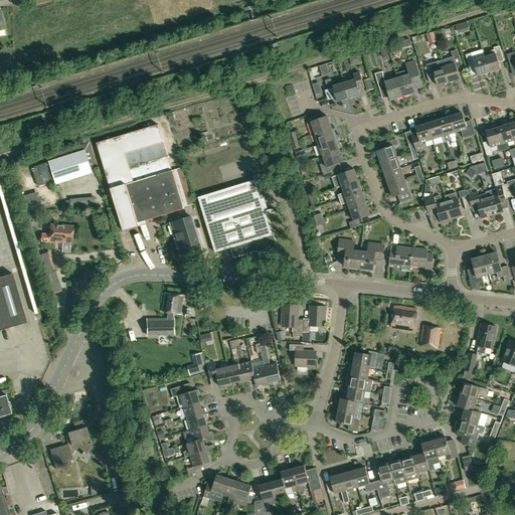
[(494,50),(490,51),(491,55),(484,57),(489,72),(500,69),(498,62),(504,61),(500,46),(494,48),(494,50)]
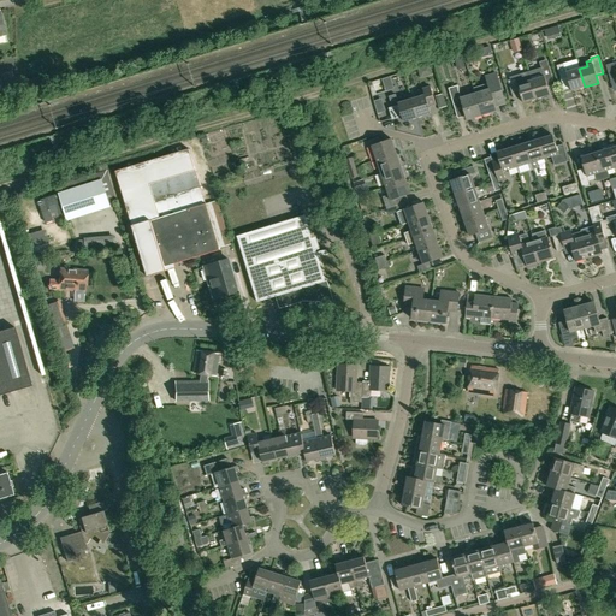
[(572,92),(585,87),(579,69),(578,64),(576,60),(557,66),(562,86),(569,83),(572,92)]
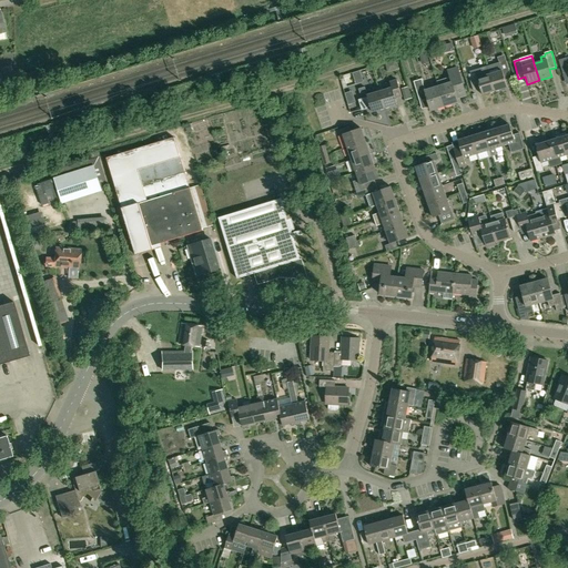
[(503,71),(508,69),(505,57),(498,59),(499,62),(487,67),(495,91),(507,88),(503,71)]
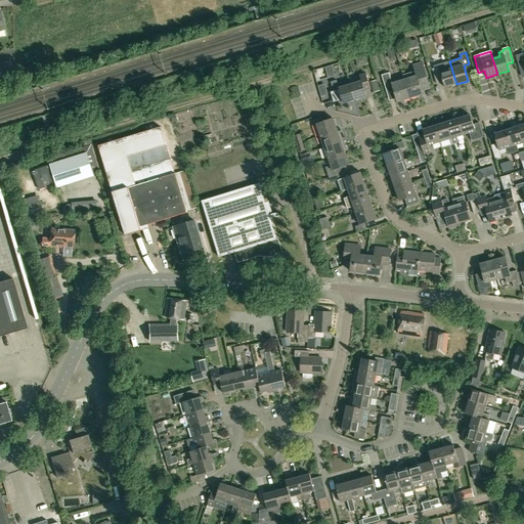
[(444,88),(456,84),(449,61),(433,66),(434,69),(432,69),(437,84),(443,82),(444,88)]
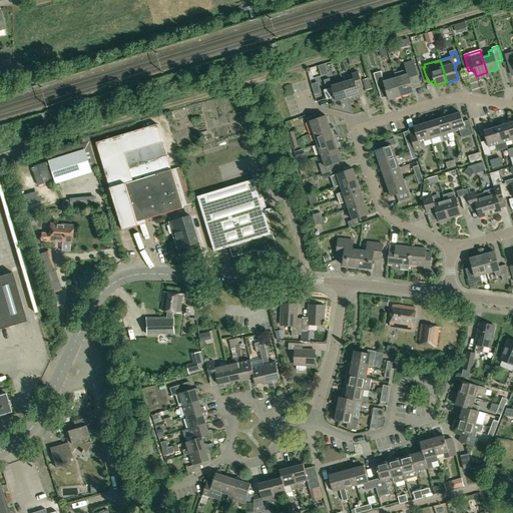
[(405,64),(407,71),(395,75),(396,78),(401,96),(414,92),(413,89),(420,86),(413,62),(405,64)]
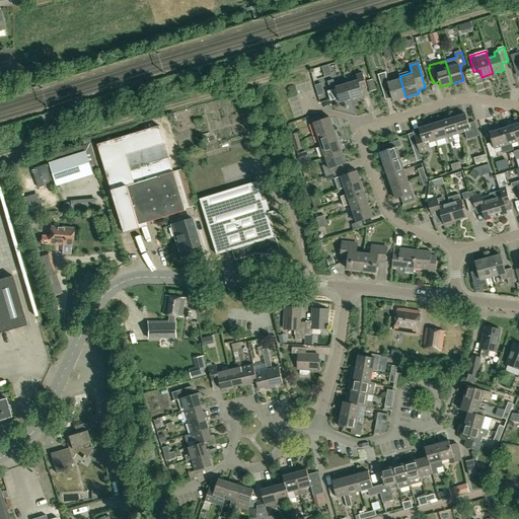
[(354,82),(347,84),(352,99),(363,95),(361,90),(367,88),(363,73),(352,77),(354,82)]
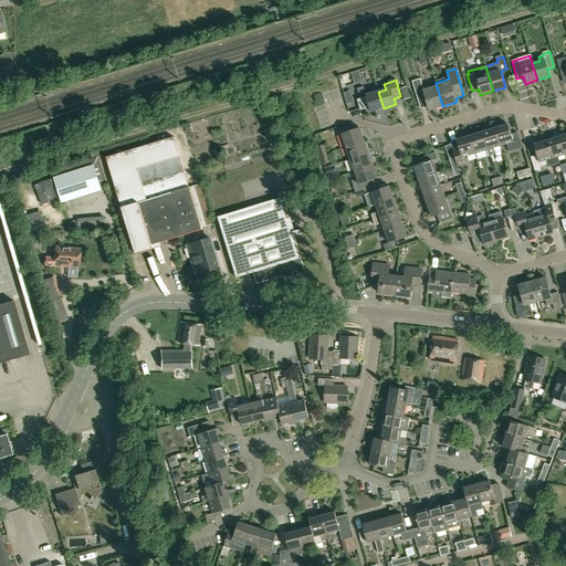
[(425,96),(429,111),(442,106),(437,86),(423,91),(420,80),(412,82),(418,98),(425,96)]
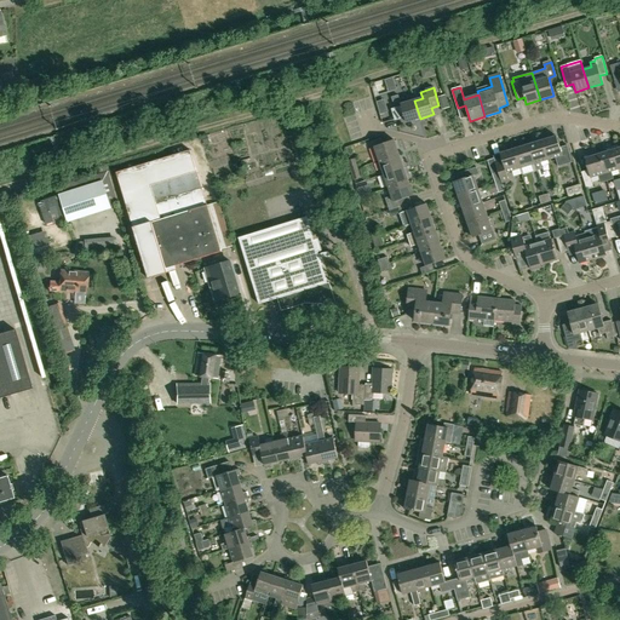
[(420,119),(414,101),(413,96),(400,99),(399,96),(391,97),(395,109),(392,109),(395,120),(405,118),(406,122),(420,119)]
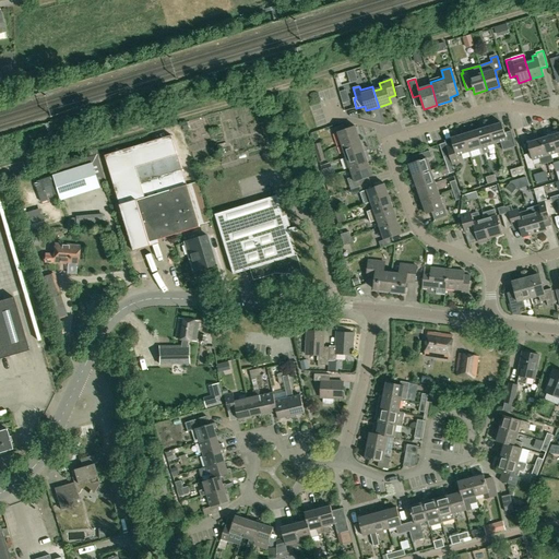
[(516,146),(511,131),(504,133),(501,123),(494,126),(492,122),(488,125),(494,144),(500,142),(503,151),(516,146)]
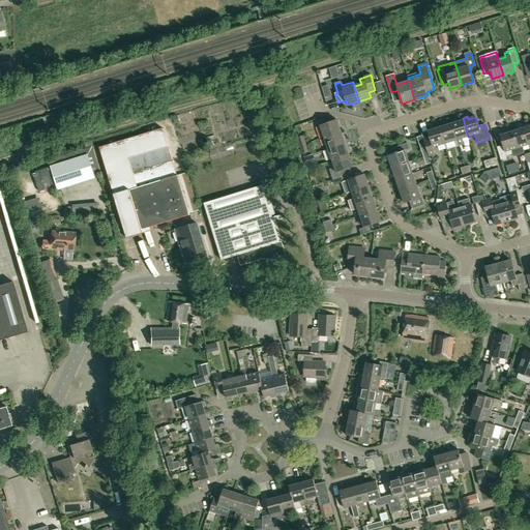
[(451,124),(457,140),(459,146),(464,144),(462,139),(468,137),(463,118),(458,119),(459,122),(451,124)]
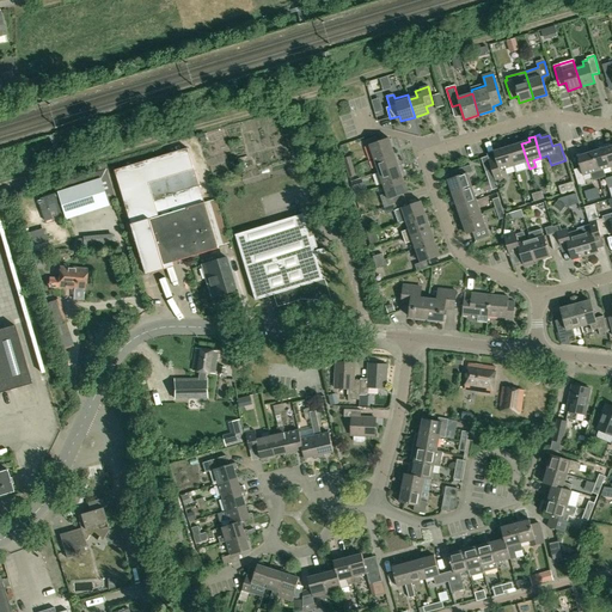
[(369,145),(374,159),(393,152),(389,139),(369,145)]
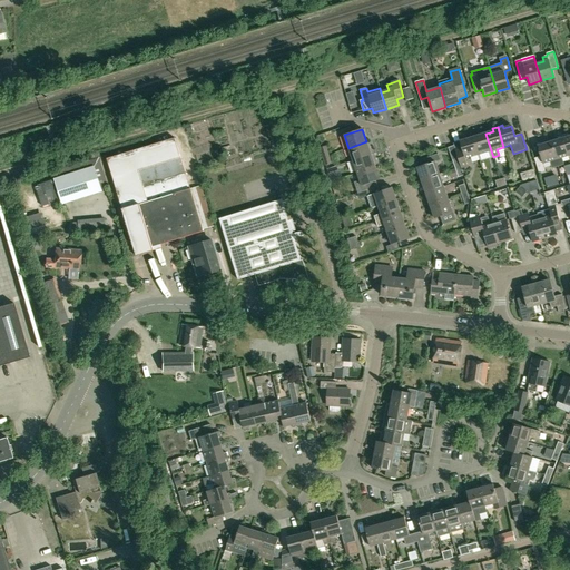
[(477,133),(472,135),(478,155),(491,150),(485,134),(478,136),(477,133)]
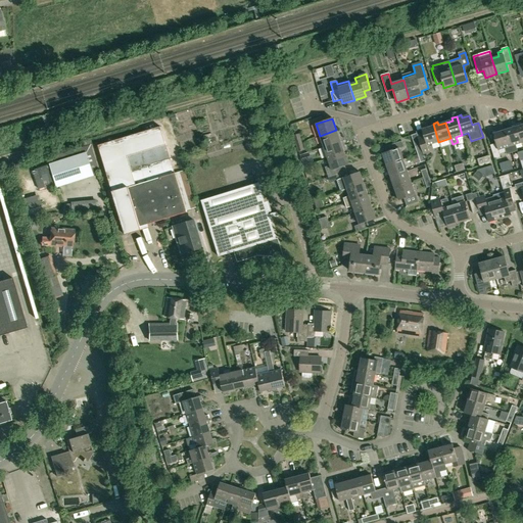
[(427,145),(438,142),(433,124),(428,125),(429,128),(422,130),(425,139),(419,141),(421,145),(420,145),(423,153),(424,155),(430,153),(427,145)]
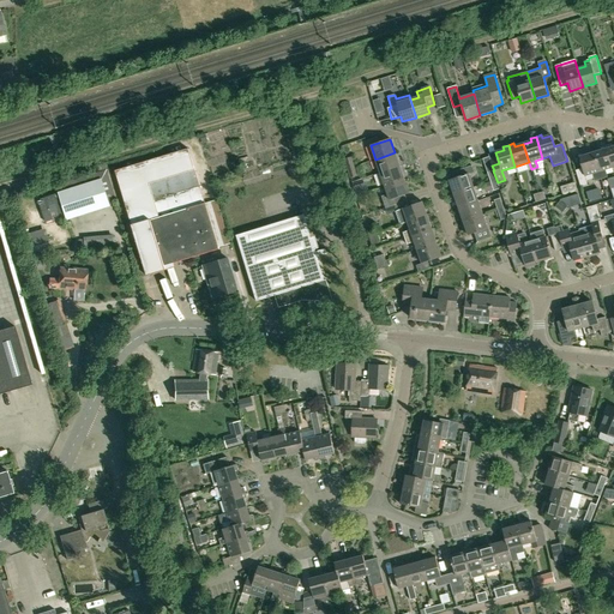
[(600,148),(601,150),(593,152),(601,180),(608,178),(606,170),(613,168),(606,145),(600,148)]
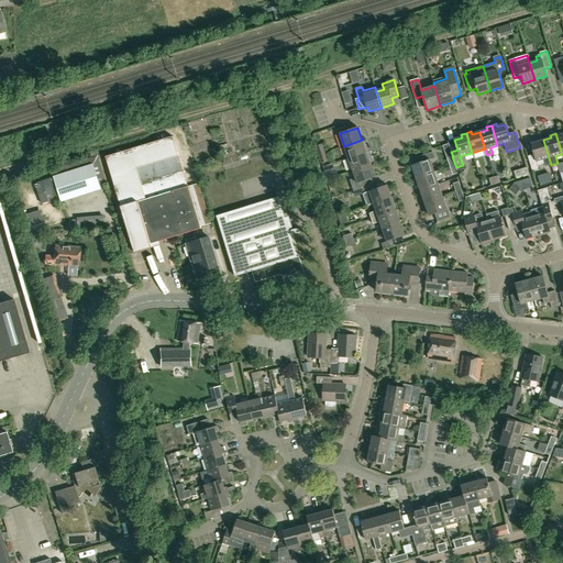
[(162,245),(159,241),(201,229),(200,227),(211,223),(199,184),(188,187),(173,136),(106,157),(135,254),(162,245)]
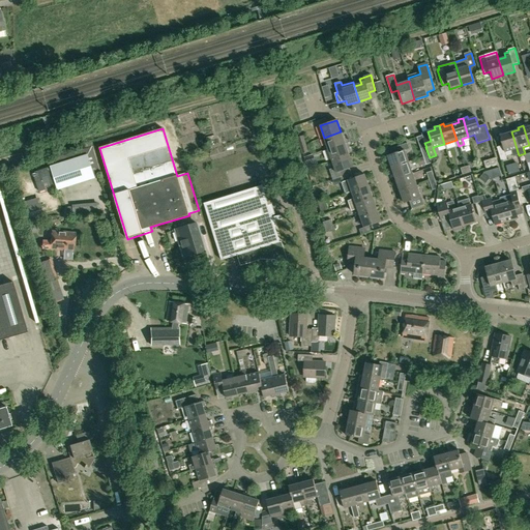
[(345,143),(341,131),(324,138),(328,149),(345,143)]
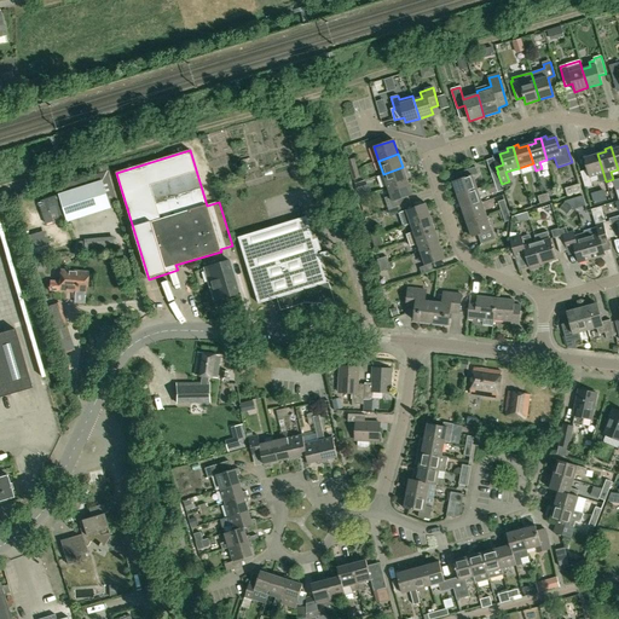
[(597,154),(589,157),(588,154),(583,156),(586,169),(580,172),(585,189),(593,186),(590,179),(597,177),(600,183),(606,181),(597,154)]
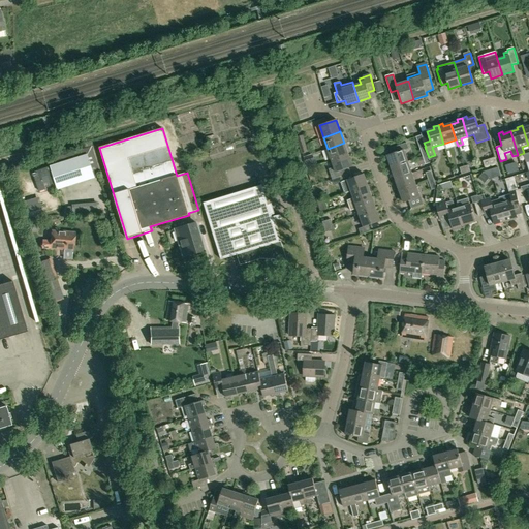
[(348,155),(344,143),(328,149),(332,161),(348,155)]
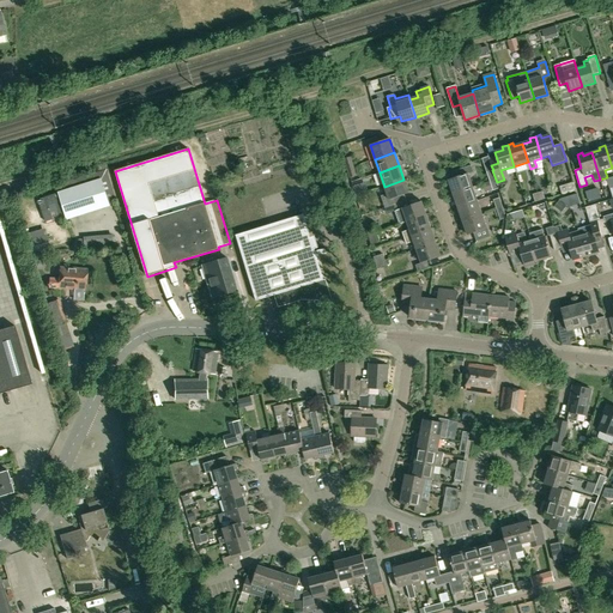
[(448,181),(453,194),(473,188),(468,175),(473,173),(471,165),(457,170),(460,176),(448,181)]
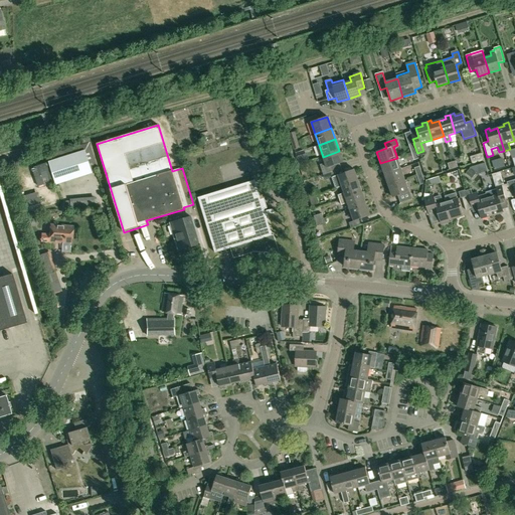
[(56,184),(93,173),(86,150),(49,161),(56,184)]
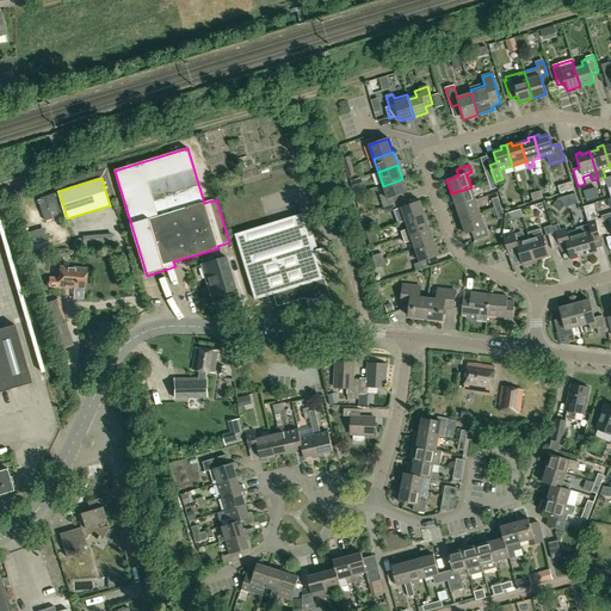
[(392,198),(407,192),(402,179),(383,186),(386,193),(380,196),(384,208),(393,204),(394,204),(392,198)]
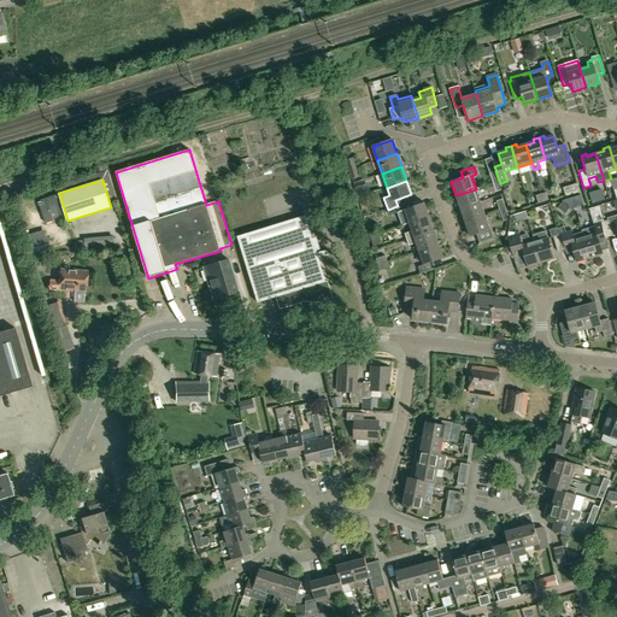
[(565,195),(579,192),(575,183),(563,188),(565,195)]
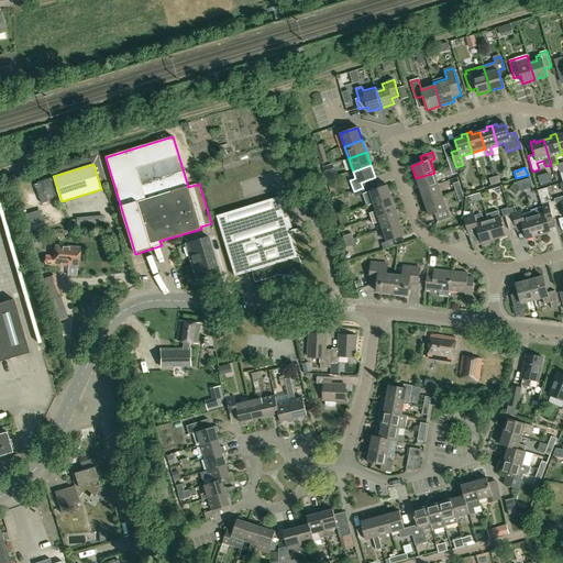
[(420,191),(439,185),(434,173),(416,178),(420,191)]
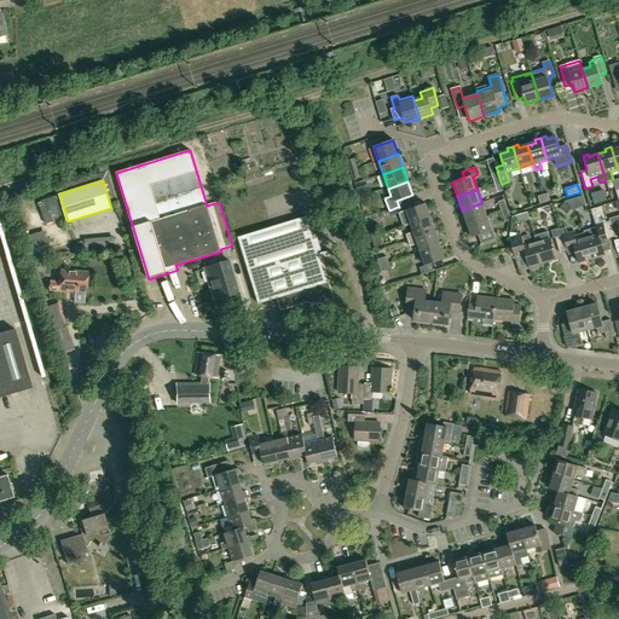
[(501,212),(507,209),(508,209),(504,200),(498,202),(501,212)]
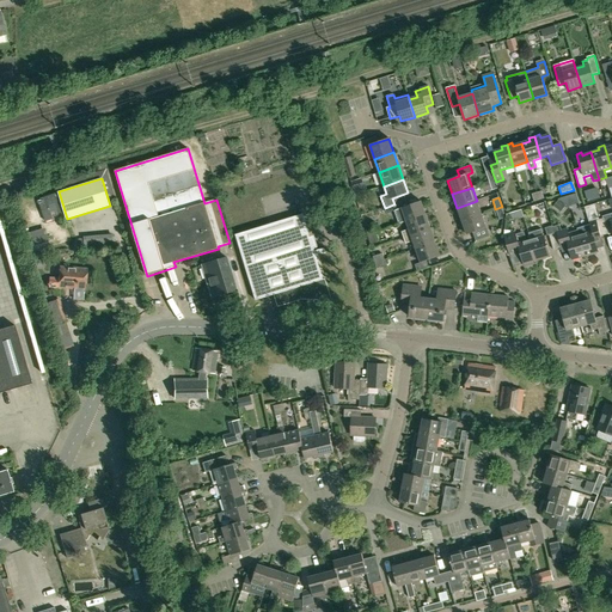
[(407,222),(426,215),(421,201),(408,206),(405,200),(395,204),(393,204),(396,210),(395,210),(399,225),(407,222)]
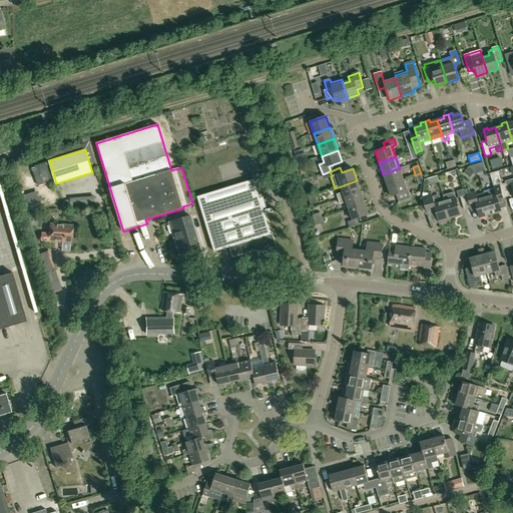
[(387,185),(403,179),(400,168),(383,174),(387,185)]
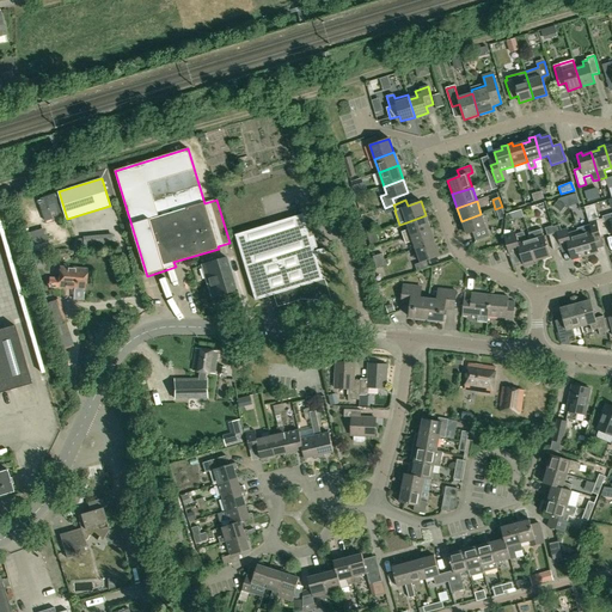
[(586,204),(589,218),(600,214),(597,201),(586,204)]
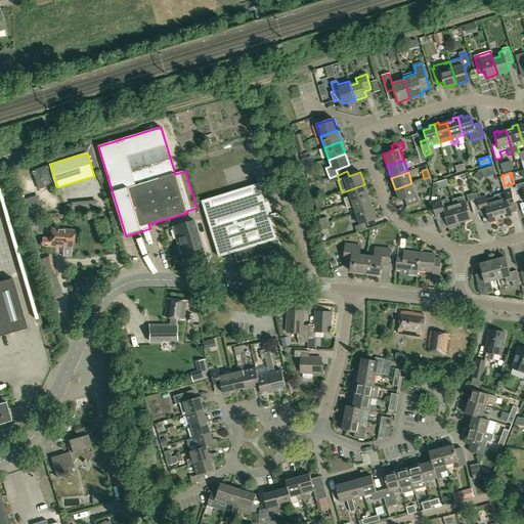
[(276,239),(264,199),(263,200),(259,183),(202,201),(219,257),(236,252),(239,261),(262,253),(262,254),(262,255),(281,256),(276,239)]
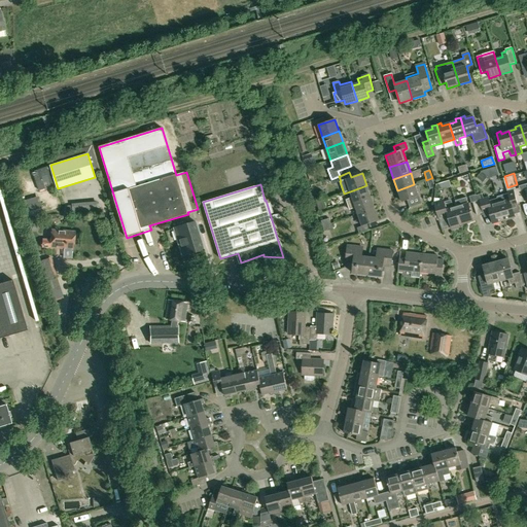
[(414,184),(397,190),(401,202),(419,197),(414,184)]
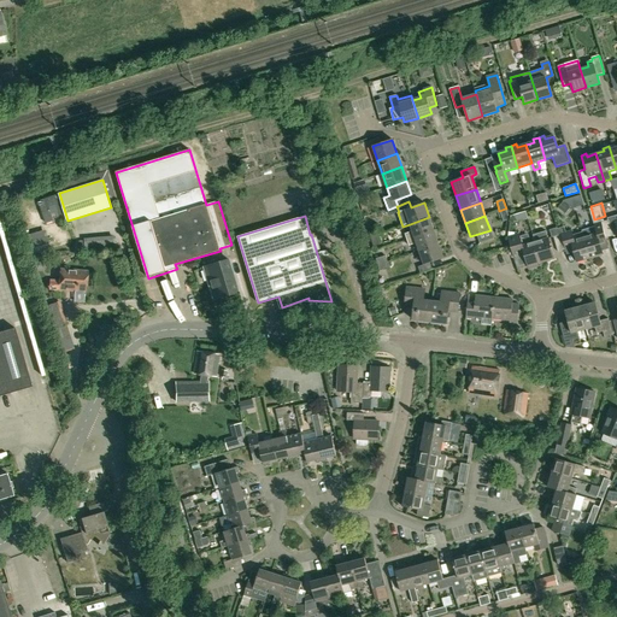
[(405,234),(407,240),(434,230),(429,217),(410,224),(412,231),(405,234)]
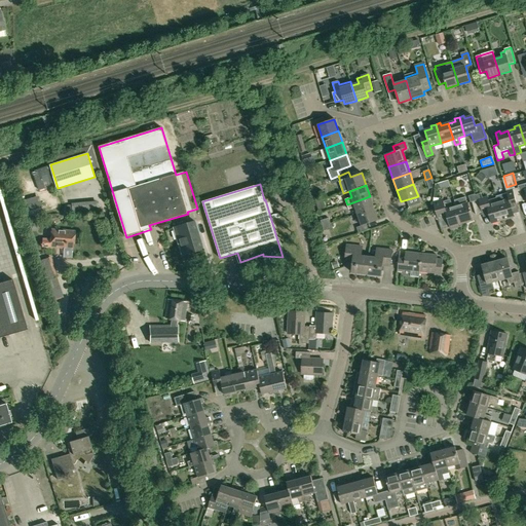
[(525,195),(523,186),(513,190),(517,203),(525,200),(525,195)]
